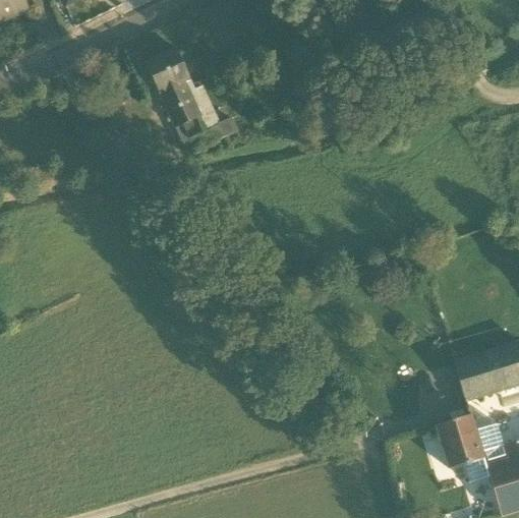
[(0,0),(0,17),(29,7),(25,0),(0,0)]
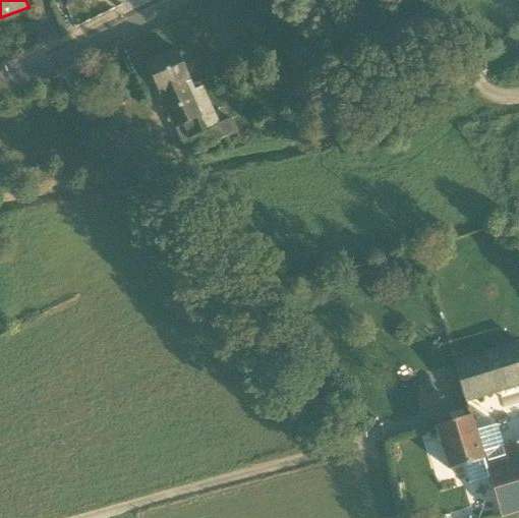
[(148,59),(161,91),(186,79),(191,77),(179,47),(148,59)]
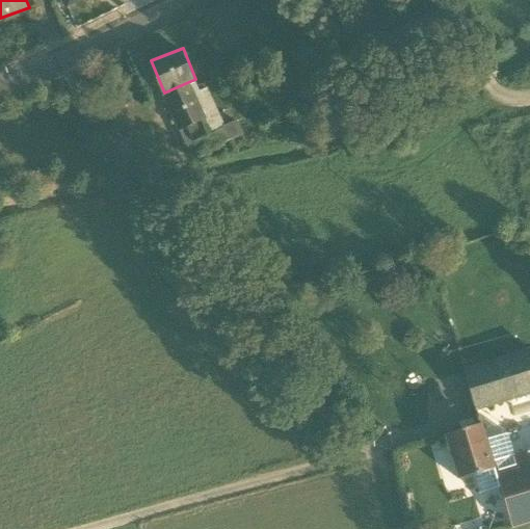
[(179,128),(185,143),(226,126),(208,86),(201,89),(195,79),(190,81),(205,116),(179,128)]
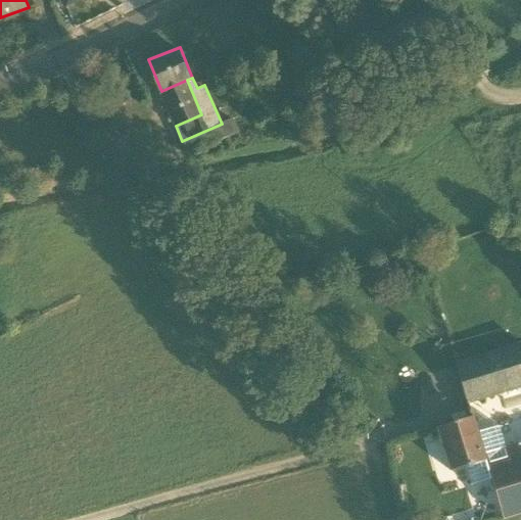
[(201,114),(187,80),(161,91),(176,126),(201,114)]
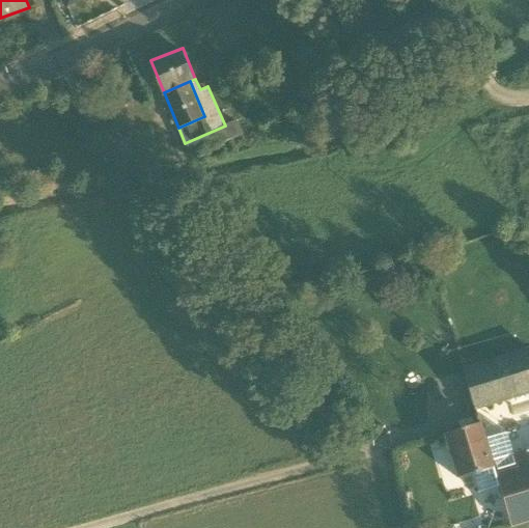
[(185,143),(190,157),(230,140),(225,126),(185,143)]
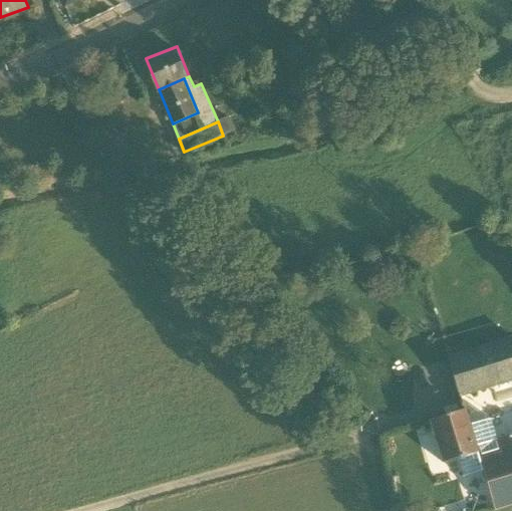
[(511,338),(450,359),(460,396),(511,379),(511,338)]
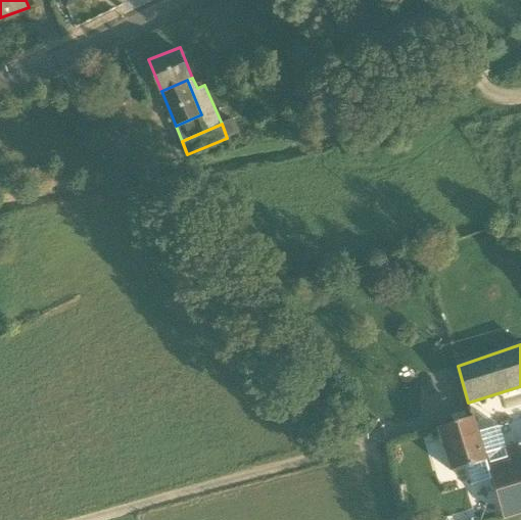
[(440,427),(453,470),(468,466),(487,460),(478,429),(474,417),(440,427)]
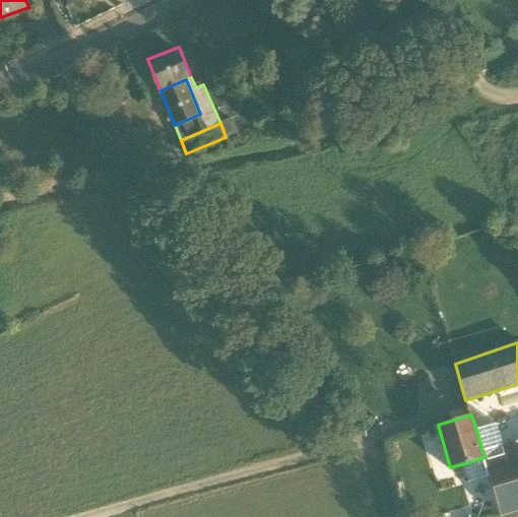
[(486,460),(507,454),(498,421),(475,427),(484,457),(486,460)]
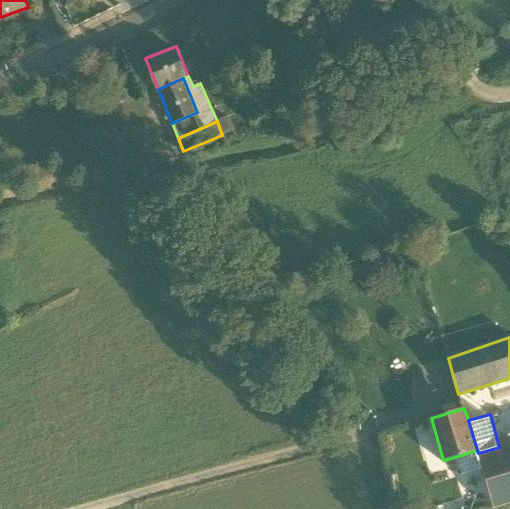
[(509,444),(499,447),(478,453),(482,468),(493,507),(509,501),(509,444)]
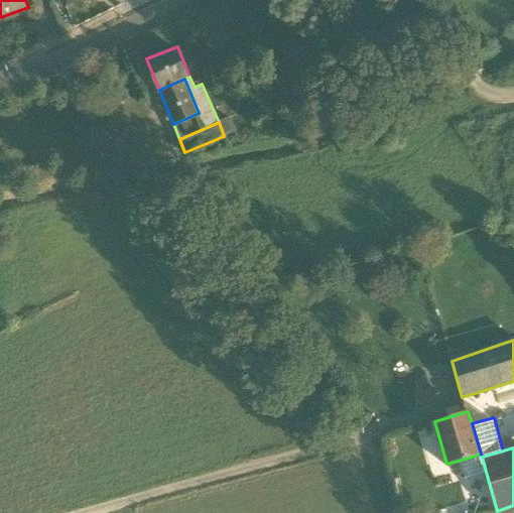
[(481,454),(462,460),(466,477),(486,472),(482,457),(481,454)]
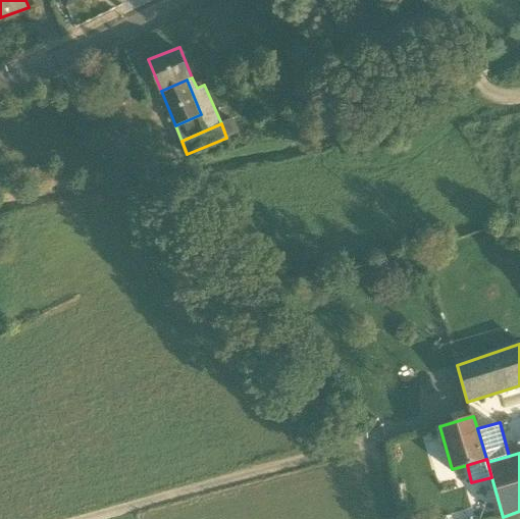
[(474,518),(471,506),(451,511),(452,518),(474,518)]
